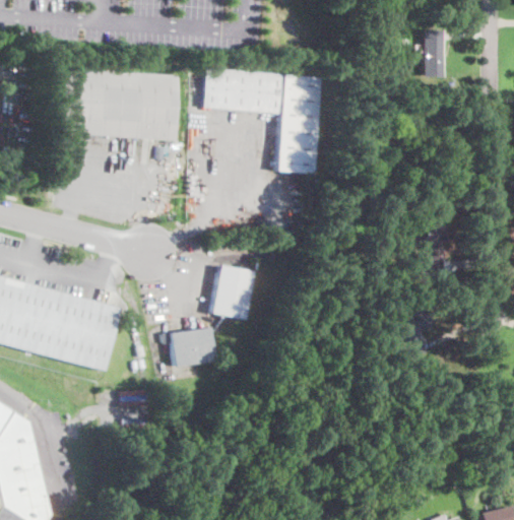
[(447,56),(447,76),(427,76),(427,29),(447,29),(447,56)]
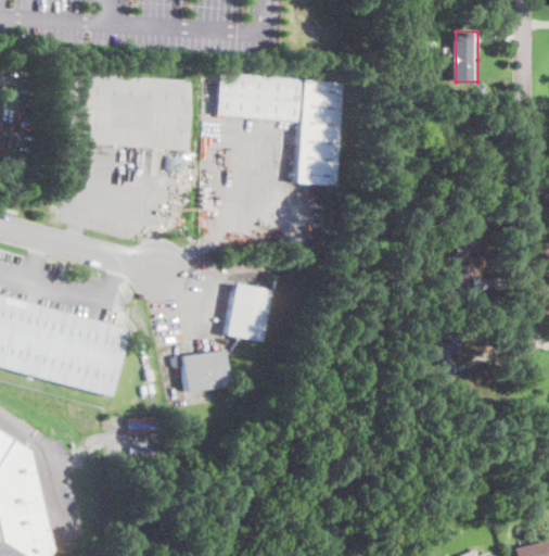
[(192,80),(188,149),(67,140),(72,72),(192,80)]
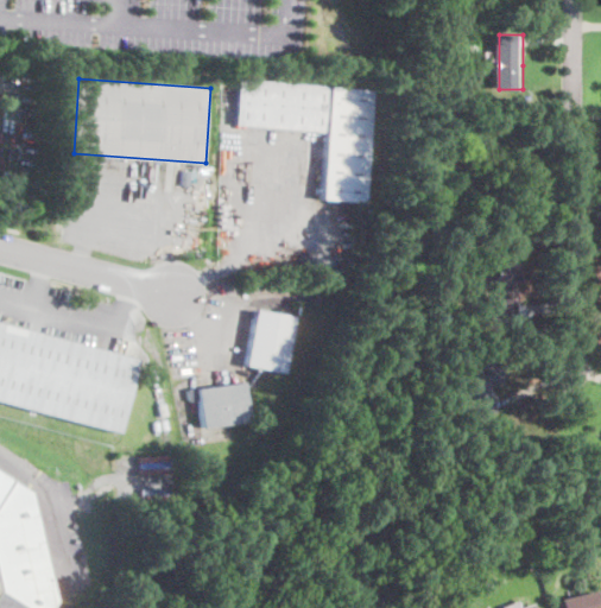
[(375,90),(366,203),(324,200),(330,133),(241,125),(245,80),(375,90)]
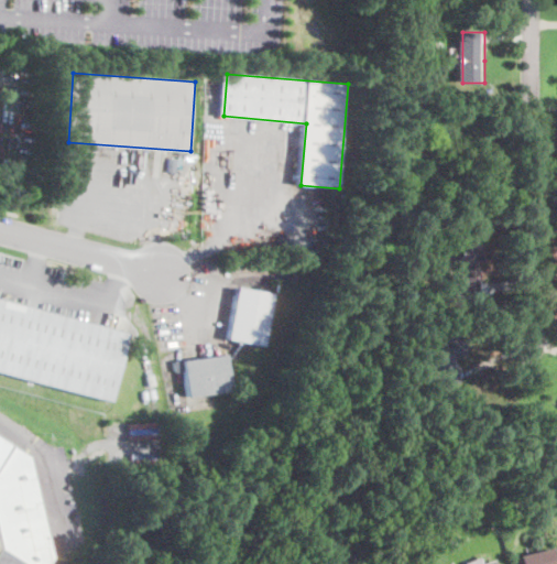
[(231,144),(210,143),(210,176),(231,176),(231,144)]
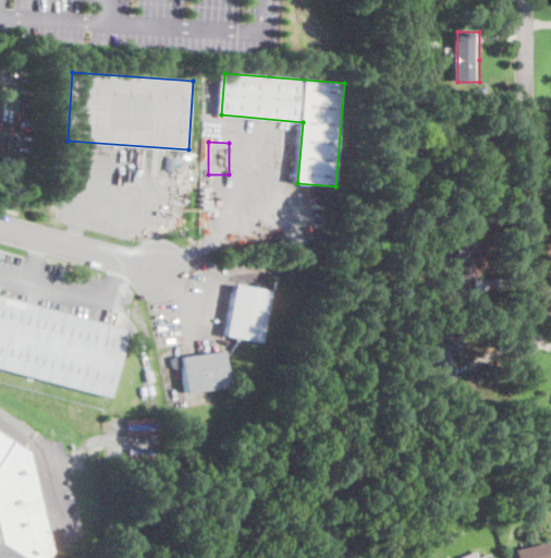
[(180,156),(179,169),(170,169),(171,155),(180,156)]
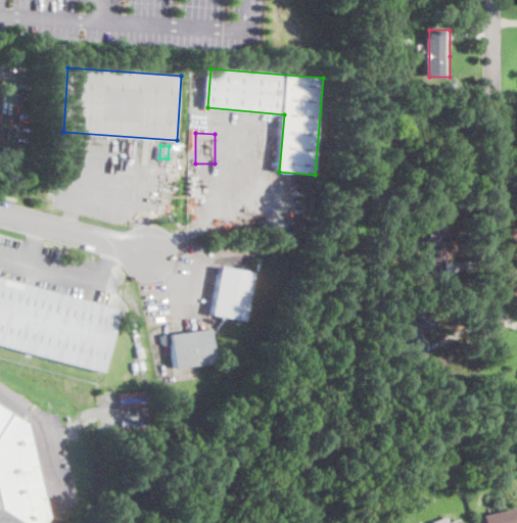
[(292,246),(291,254),(283,254),(284,246),(292,246)]
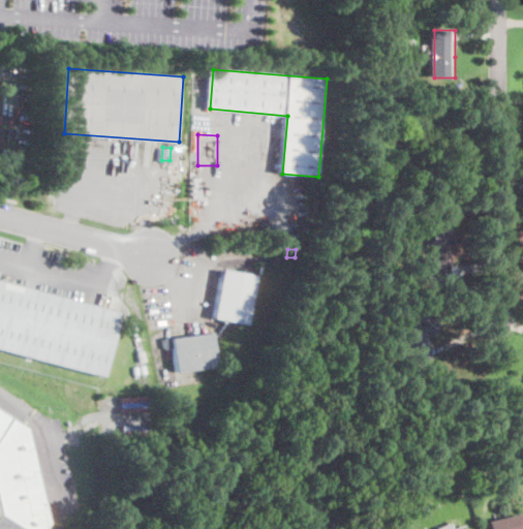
[(258,276),(249,324),(217,318),(226,270),(258,276)]
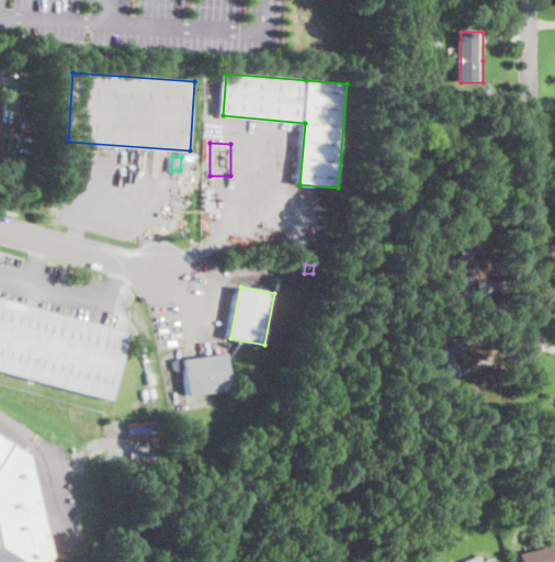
[(0,298),(131,333),(112,401),(0,369),(0,298)]
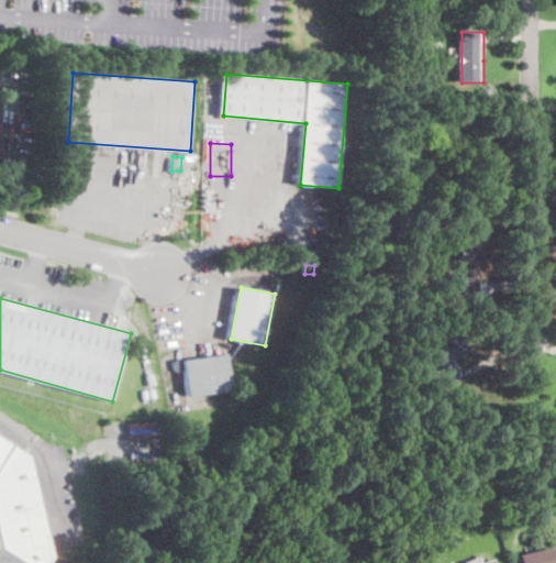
[(231,362),(234,392),(191,397),(188,371),(179,372),(178,361),(230,354),(231,362)]
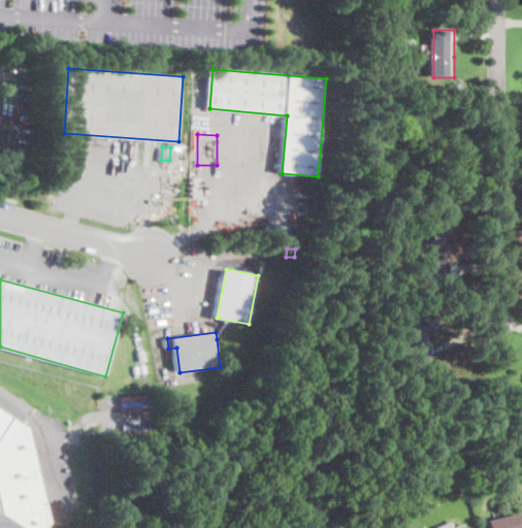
[(228,365),(221,366),(220,358),(227,357),(228,365)]
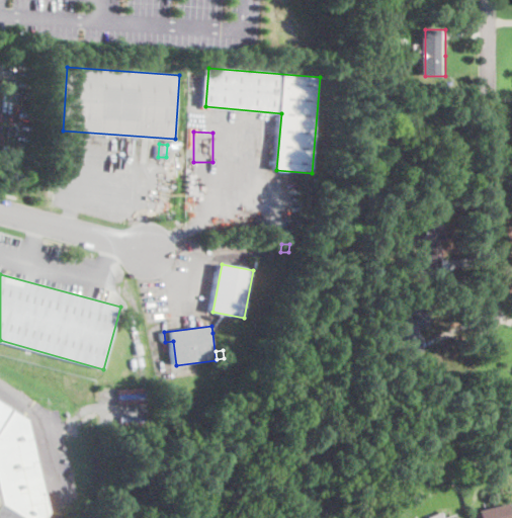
[(0,517),(0,401),(29,420),(51,512),(47,517),(0,517)]
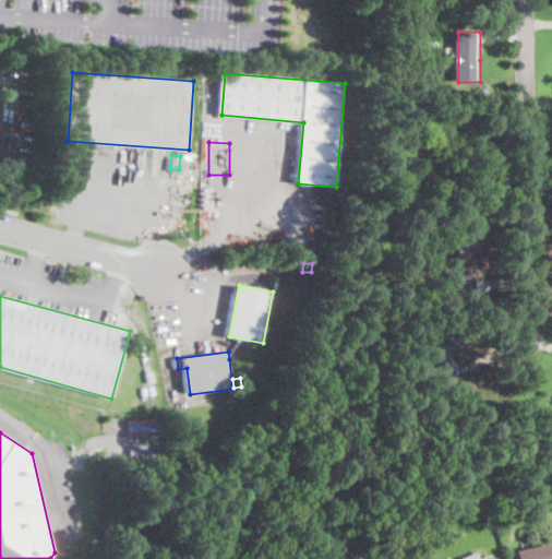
[(551,558),(519,558),(518,551),(551,544),(551,558)]
